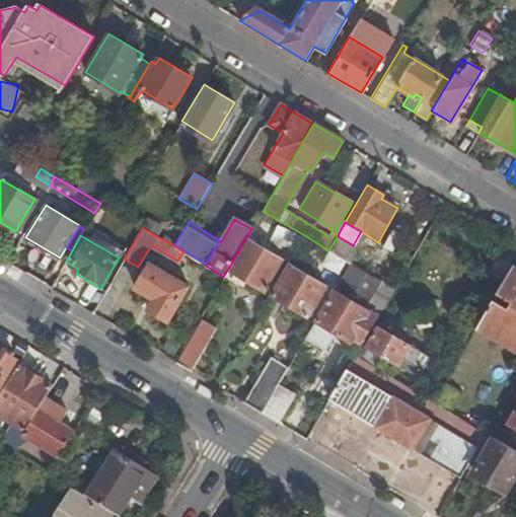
[(338,236),(328,250),(334,252),(349,262),(354,251),(353,245),(338,236)]
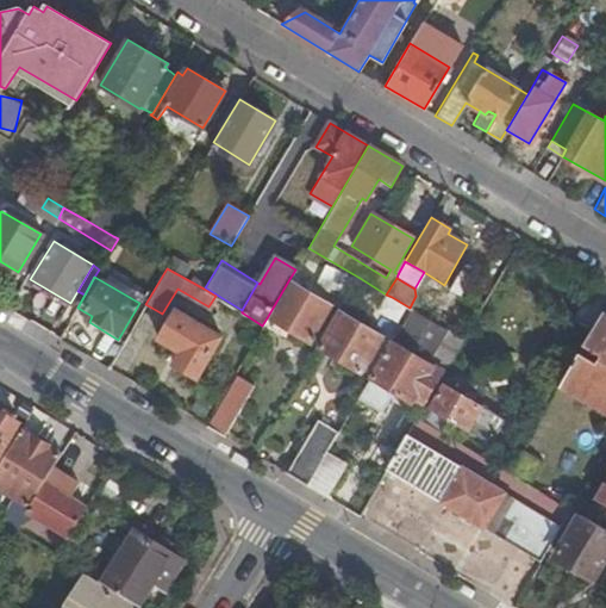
[(330,304),(289,279),(268,316),(308,341),(330,304)]
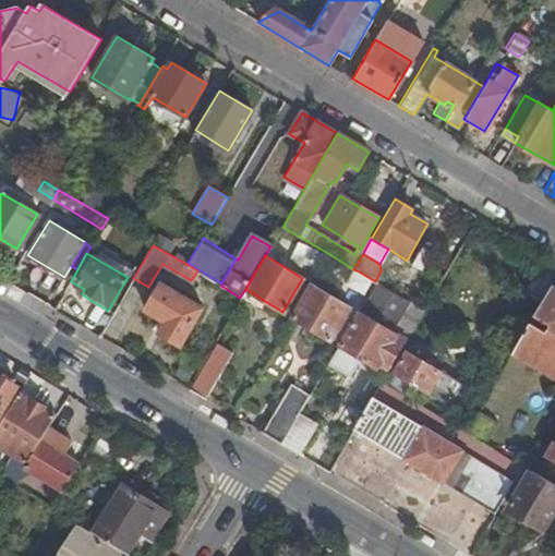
[(543,299),(551,286),(554,278),(554,275),(538,266),(525,288),(543,299)]
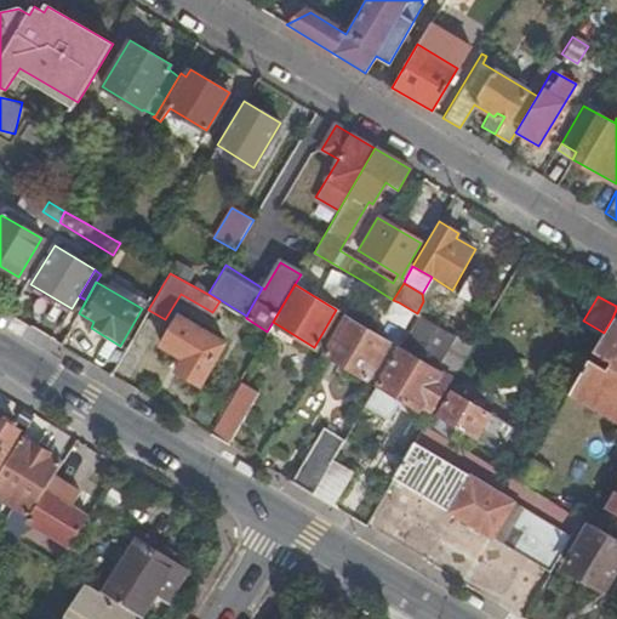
[(417,313),(399,302),(393,313),(411,324),(417,313)]
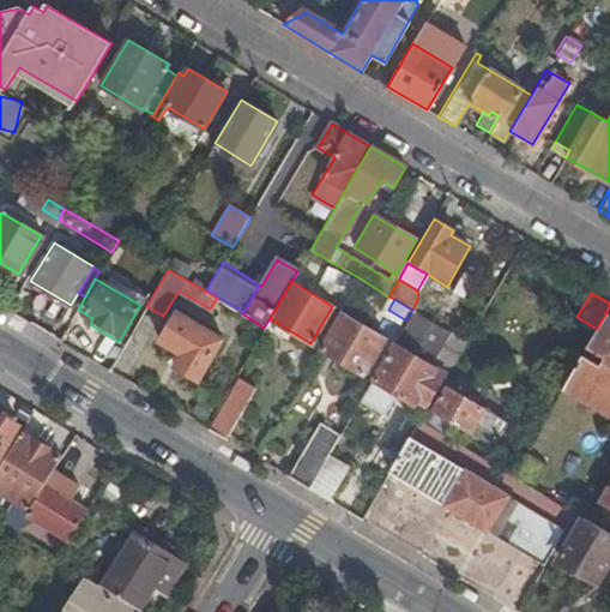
[(416,309),(403,333),(435,352),(448,328),(416,309)]
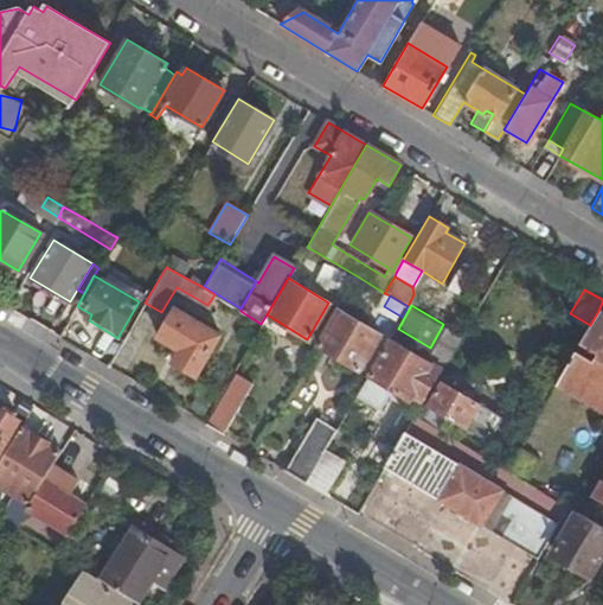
[(219,335),(174,306),(156,336),(179,350),(172,362),(194,376),(219,335)]
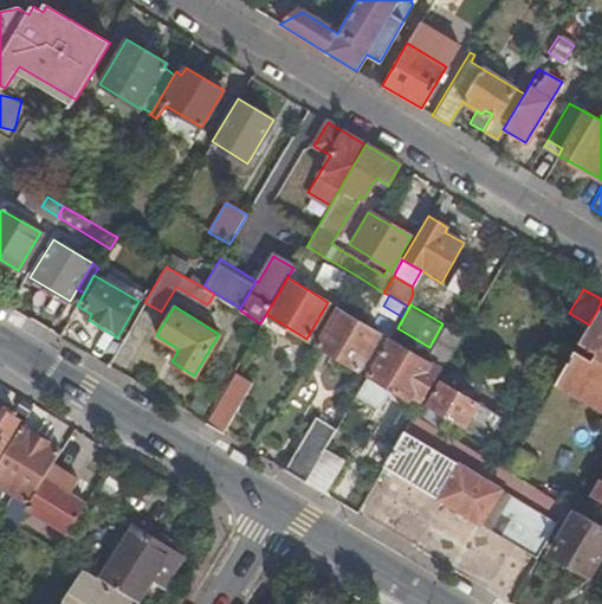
[(377,334),(338,308),(316,345),(356,370),(377,334)]
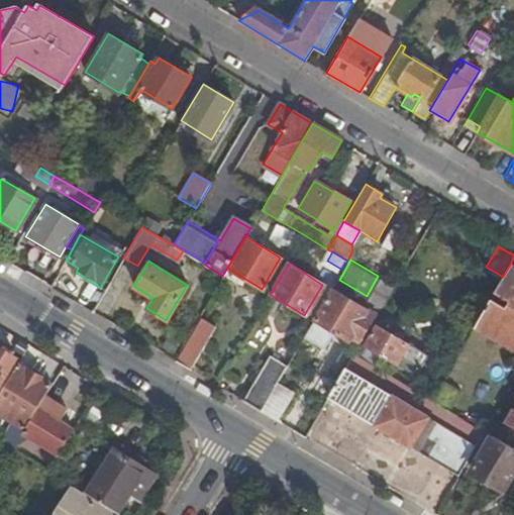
[(475,326),(513,349),(513,266),(510,265),(503,277),(495,292),(508,300),(504,306),(491,298),(475,326)]
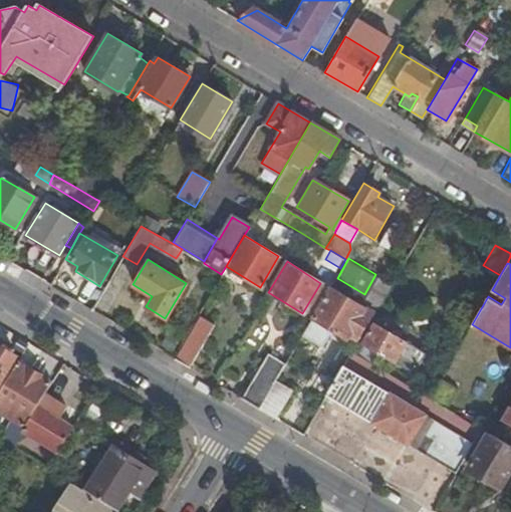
[(356,341),(373,312),(329,287),(302,332),(337,353),(348,336),(356,341)]
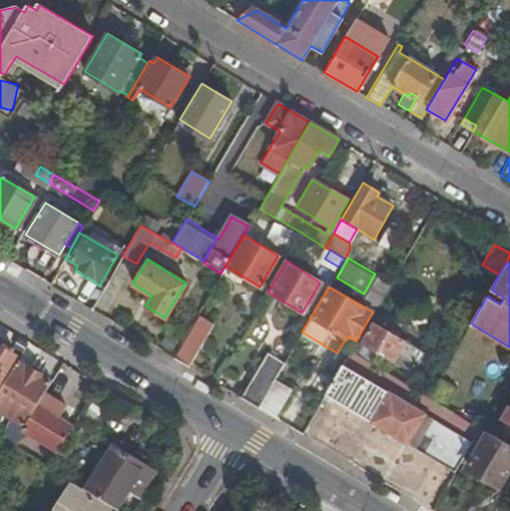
[(173,358),(188,366),(213,325),(198,317),(173,358)]
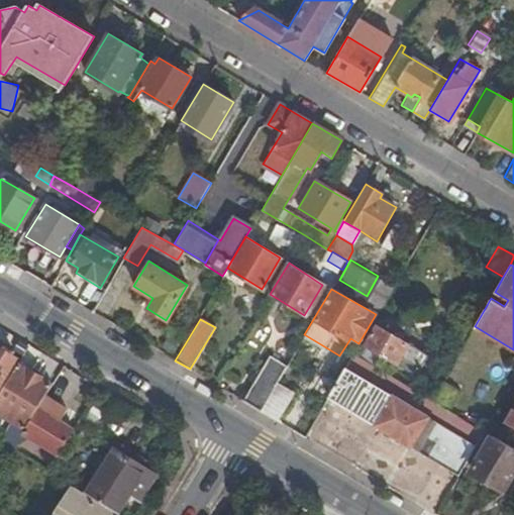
[(425,354),(377,325),(365,344),(407,371),(412,364),(418,368),(425,354)]
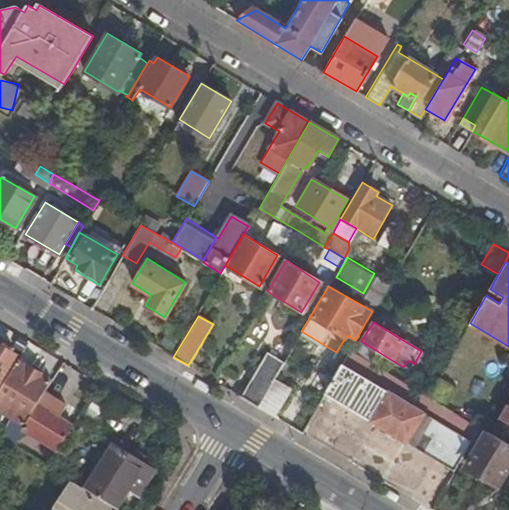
[(257,406),(272,415),(313,348),(297,338),(283,362),(257,406)]
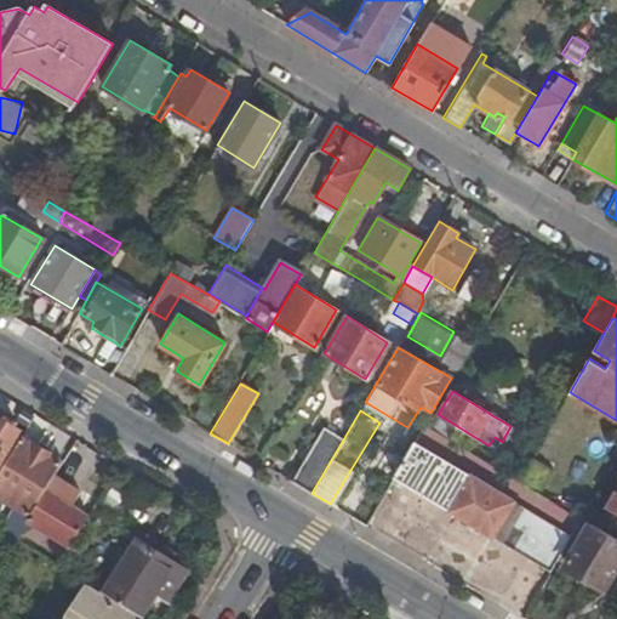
[(0,454),(16,427),(0,416),(0,454)]
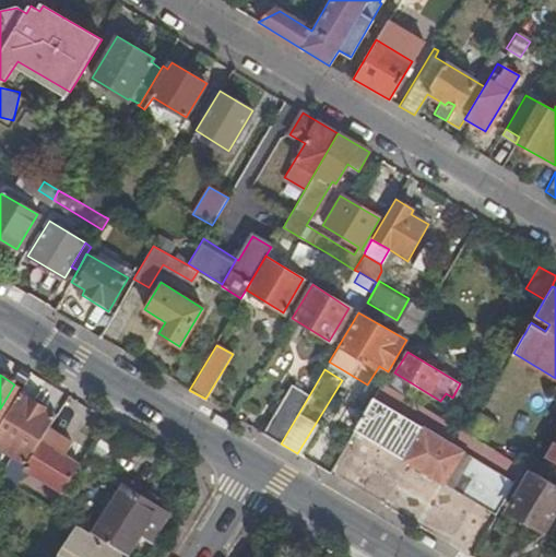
[(373,396),(409,417),(417,402),(382,381),(373,396)]
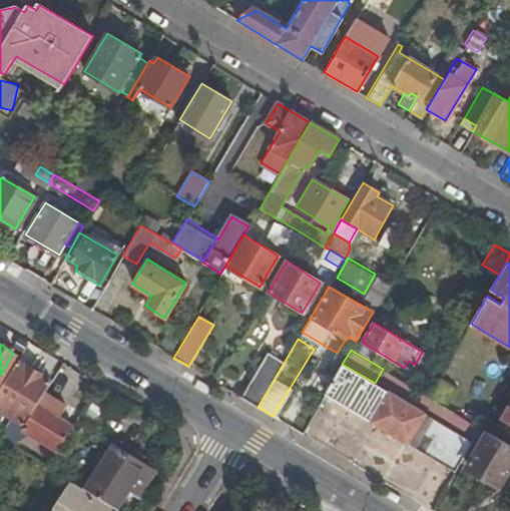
[(240,397),(258,407),(284,363),(267,353),(240,397)]
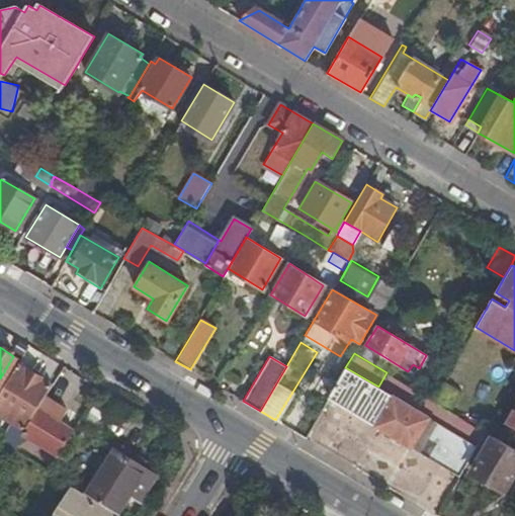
[(0,414),(22,429),(34,409),(50,384),(15,363),(0,389),(0,414)]
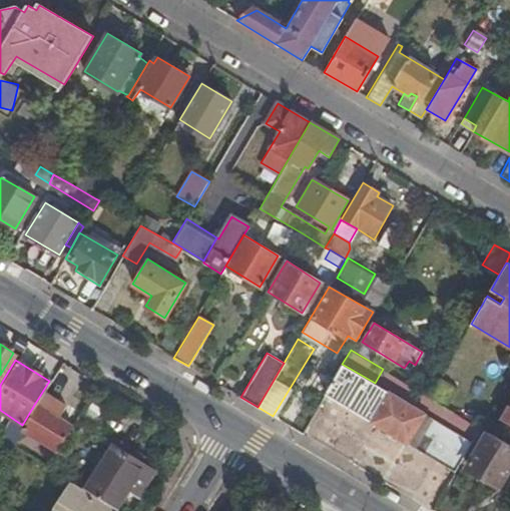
[(325,394),(357,413),(375,383),(342,364),(334,378),(325,394)]
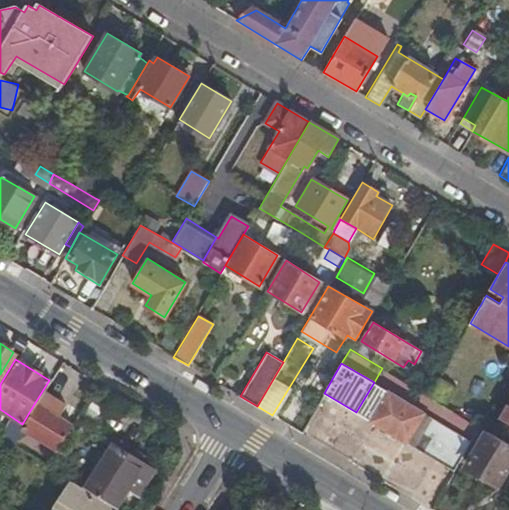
[(310,384),(324,393),(333,377),(318,368),(310,384)]
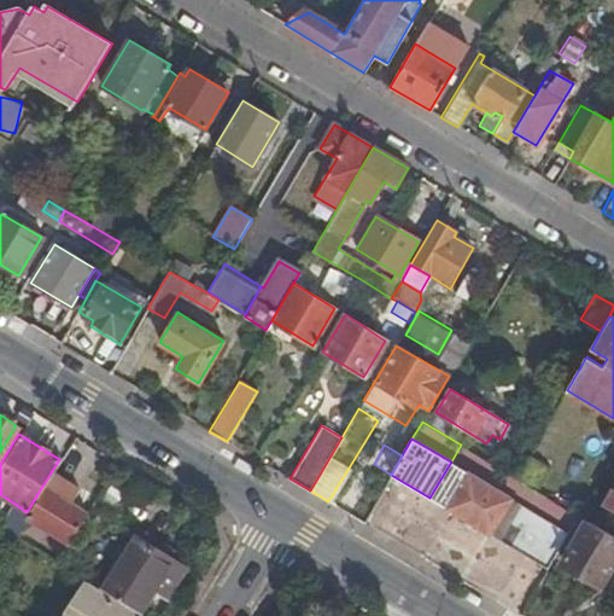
[(430,498),(548,568),(569,532),(451,462),(430,498)]
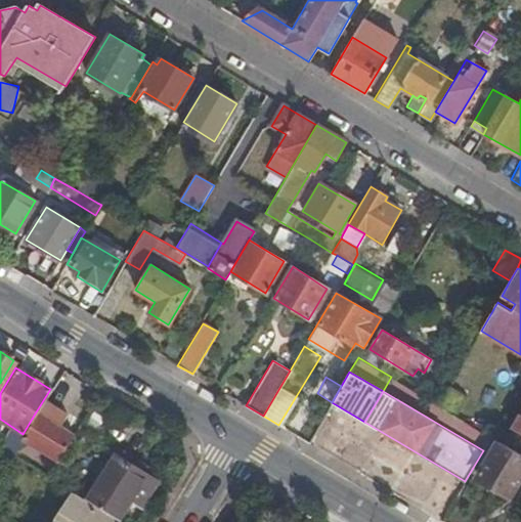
[(94,404),(86,416),(98,422),(104,409),(94,404)]
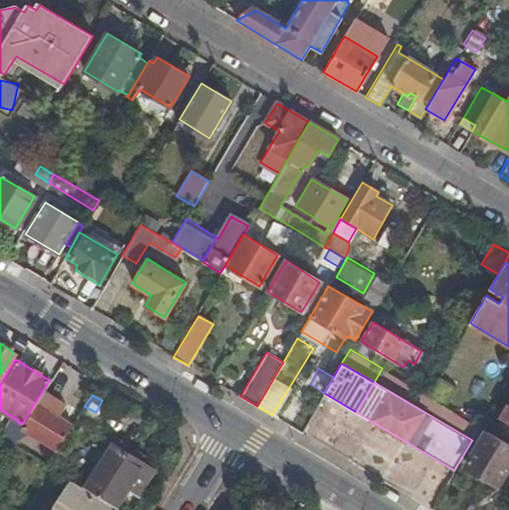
[(508,401),(499,418),(508,423),(508,401)]
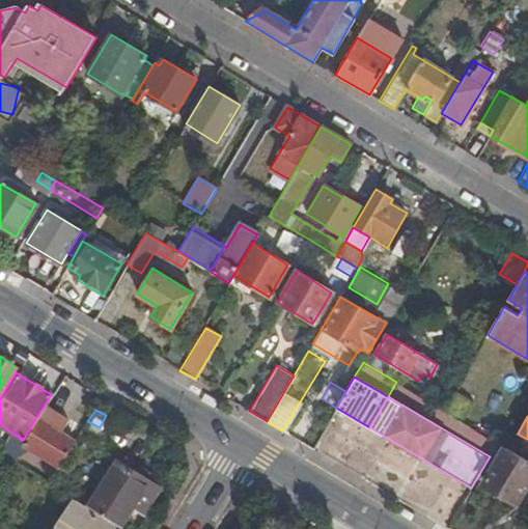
[(58,466),(73,441),(35,419),(23,440),(22,442),(58,466)]
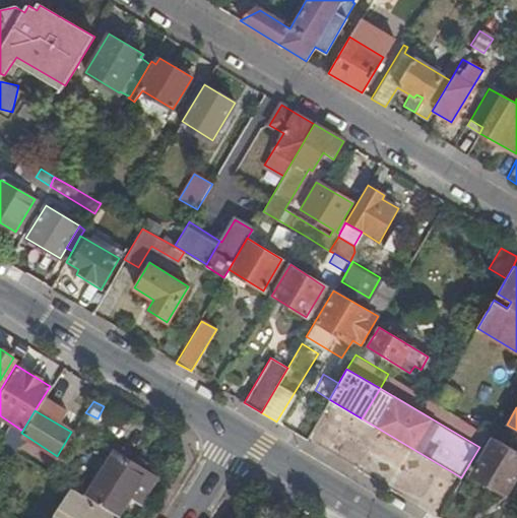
[(396,490),(415,458),(374,435),(356,466),(396,490)]
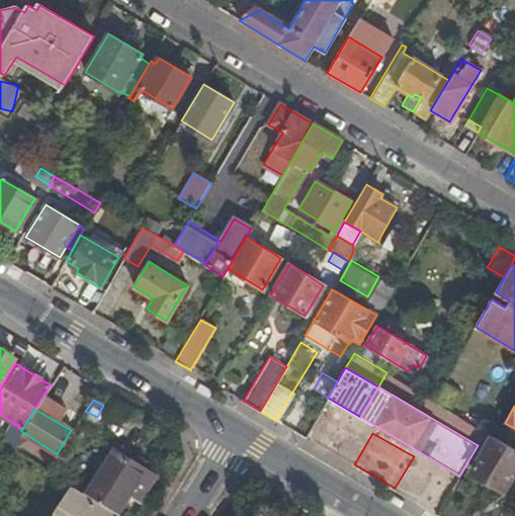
[(10,448),(15,440),(8,436),(2,444),(10,448)]
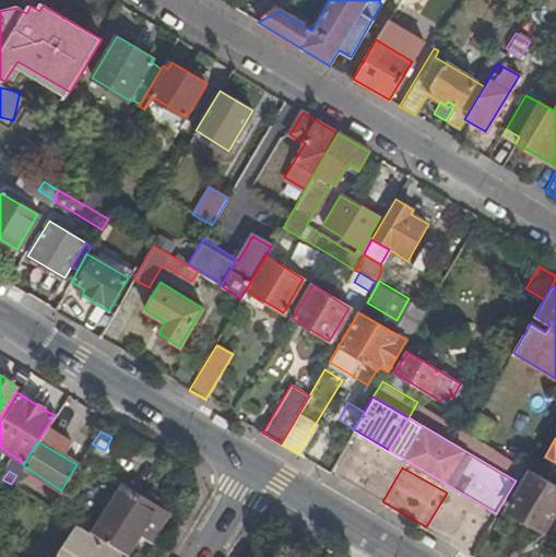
[(555,520),(549,532),(555,535),(555,484),(532,471),(510,509),(544,530),(555,509),(555,520)]
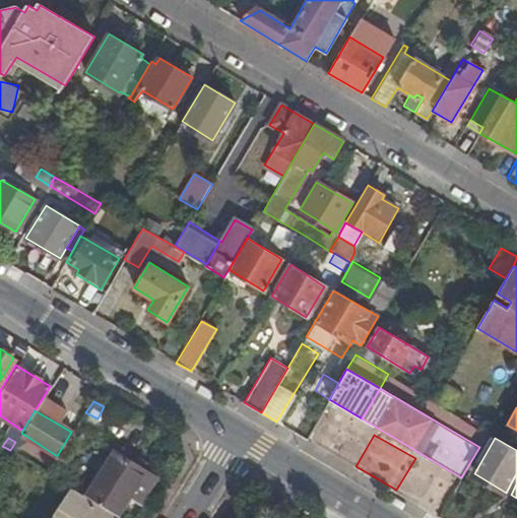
[(83,495),(116,515),(128,496),(137,502),(152,477),(143,470),(112,450),(83,495)]
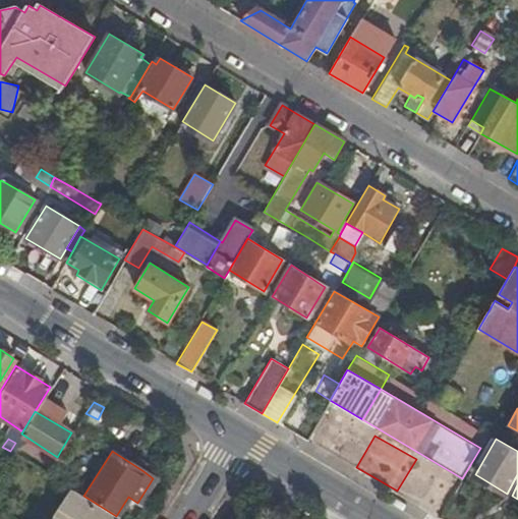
[(107,518),(110,516),(70,491),(52,518),(107,518)]
